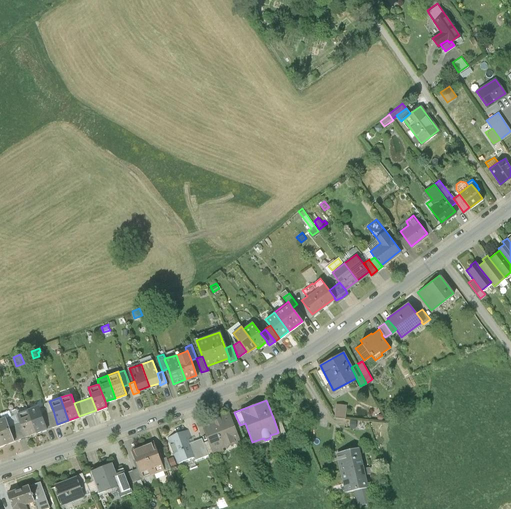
[(345,403),(335,403),(334,415),(344,416),(345,403)]
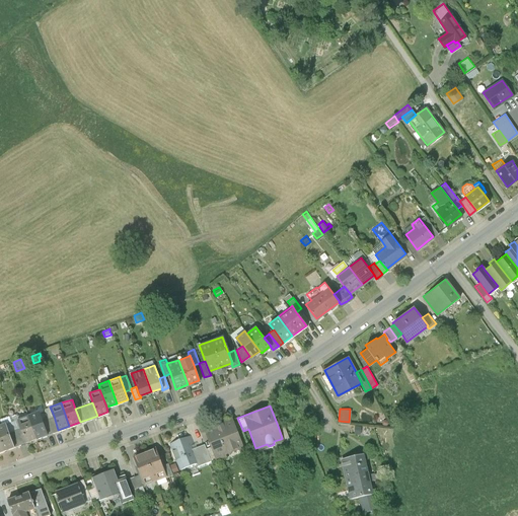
[(39,411),(27,415),(37,438),(47,434),(47,433),(42,420),(39,411)]
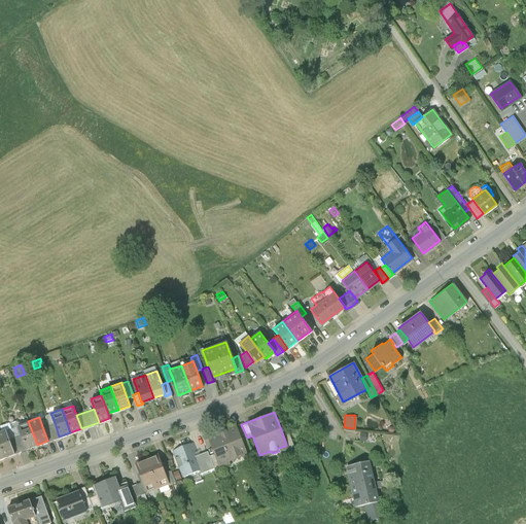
[(26,448),(37,445),(28,421),(18,425),(20,432),(26,448)]
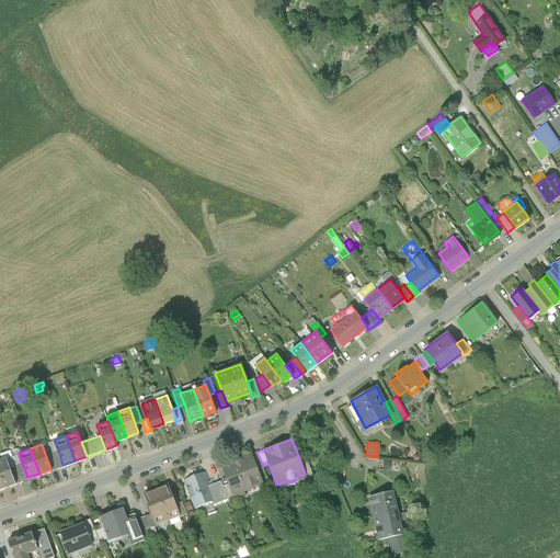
[(58,450),(45,454),(50,468),(63,465),(58,450)]
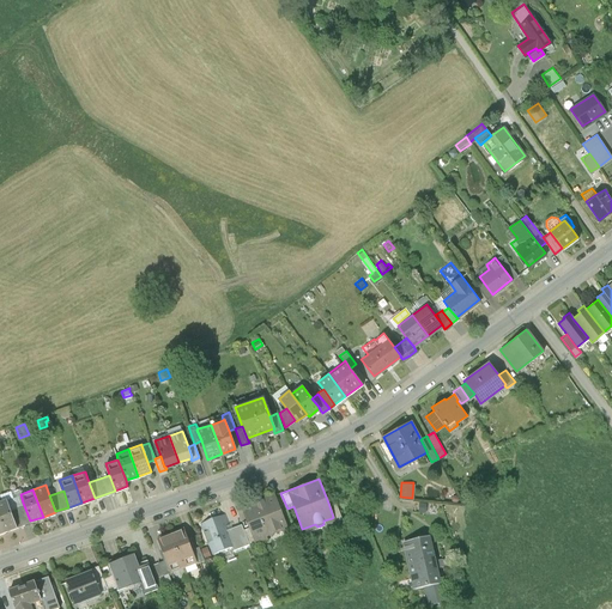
[(273,494),(255,501),(267,533),(285,525),(273,494)]
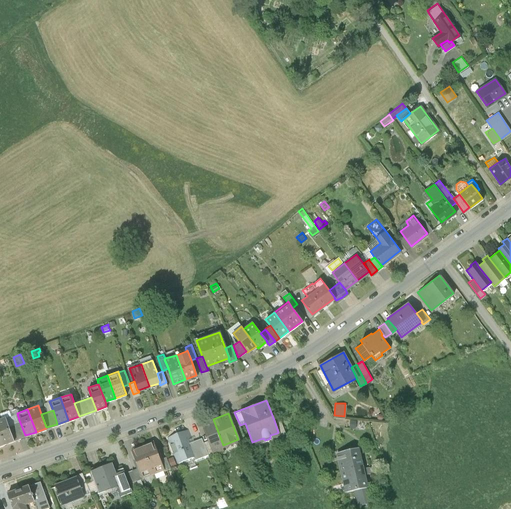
[(5,417),(0,419),(0,435),(3,443),(13,439),(8,425),(5,417)]
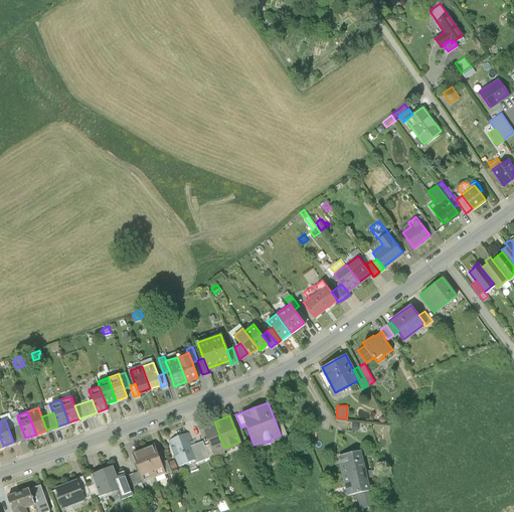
[(281,420),(276,422),(280,435),(279,436),(280,438),(287,436),(281,420)]
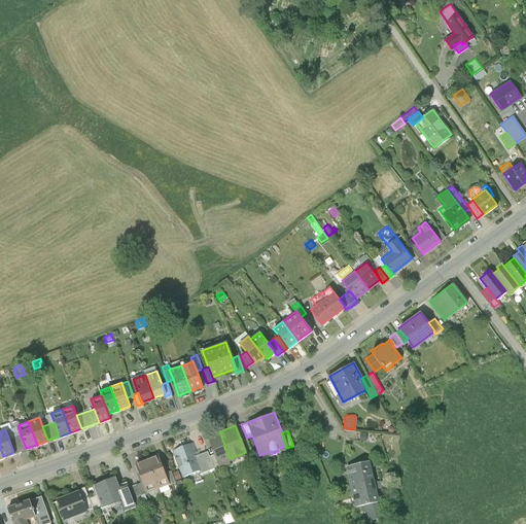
[(228,458),(230,458),(219,431),(208,435),(214,452),(219,465),(220,464),(220,466),(230,462),(228,458)]
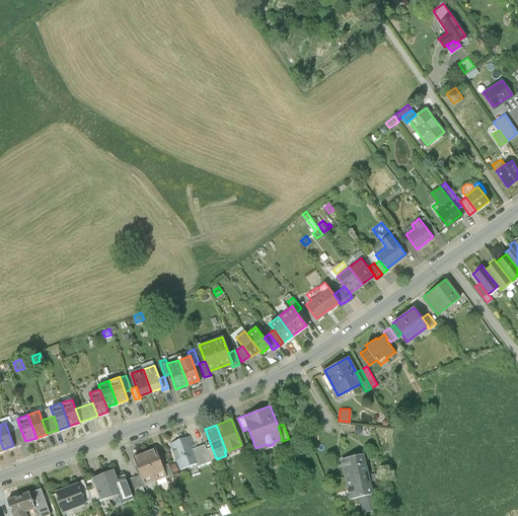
[(14,429),(8,431),(13,445),(25,441),(19,426),(14,428),(14,429)]
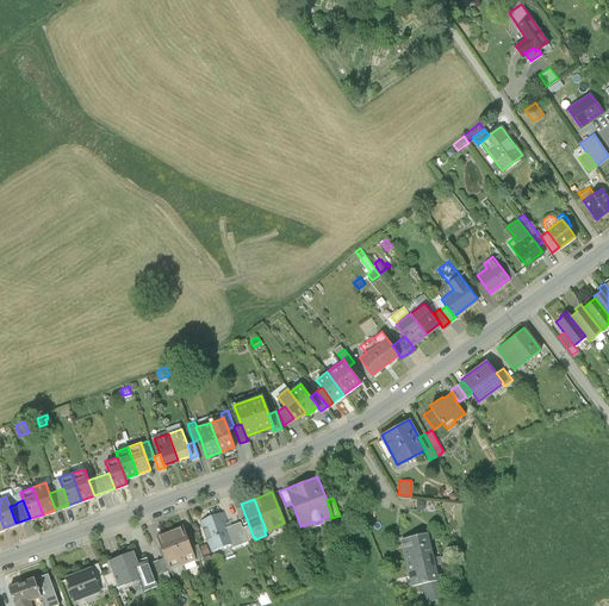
[(223,510),(199,519),(206,538),(204,538),(209,550),(230,542),(224,526),(223,523),(228,522),(223,510)]
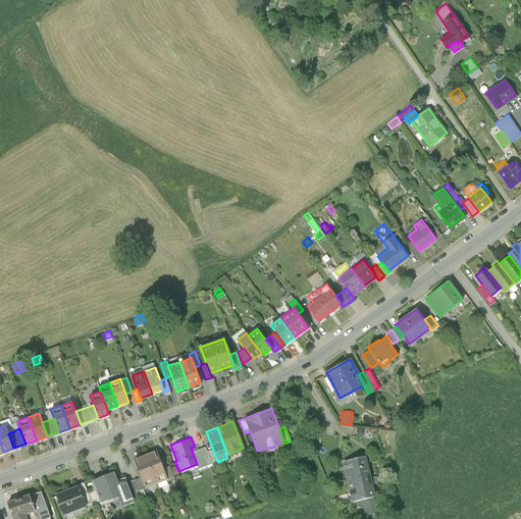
[(293,445),(284,448),(288,456),(296,453),(293,445)]
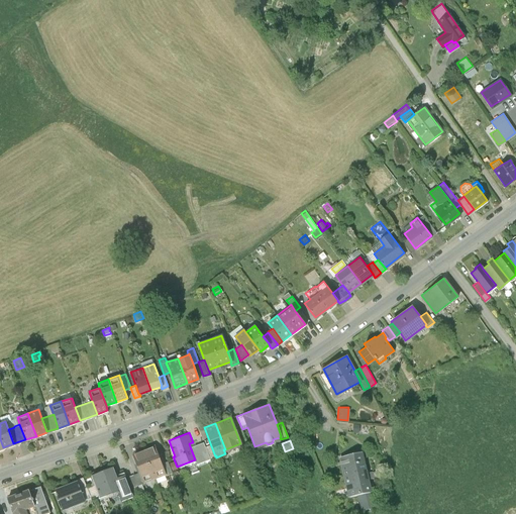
[(203,441),(190,446),(195,459),(196,464),(209,457),(205,445),(203,441)]
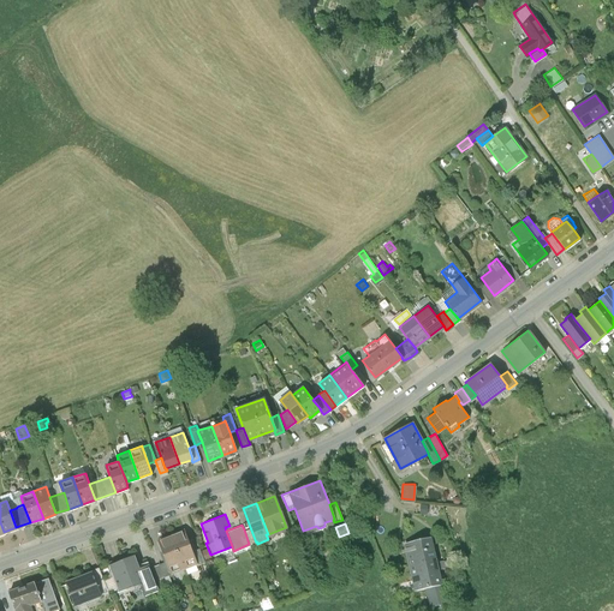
[(250,545),(256,543),(250,527),(244,529),(249,544),(250,545)]
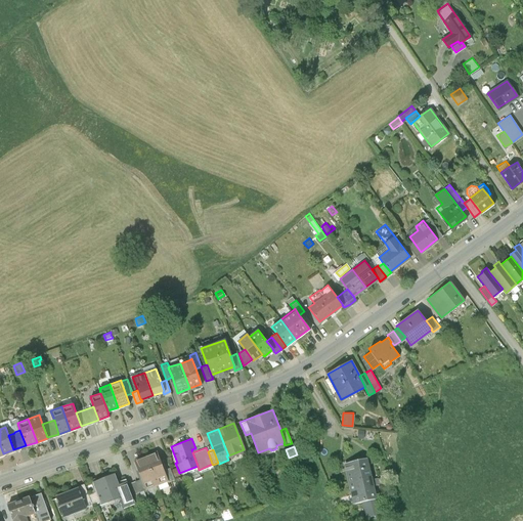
[(157,451),(145,456),(156,482),(166,478),(167,478),(164,469),(157,451)]
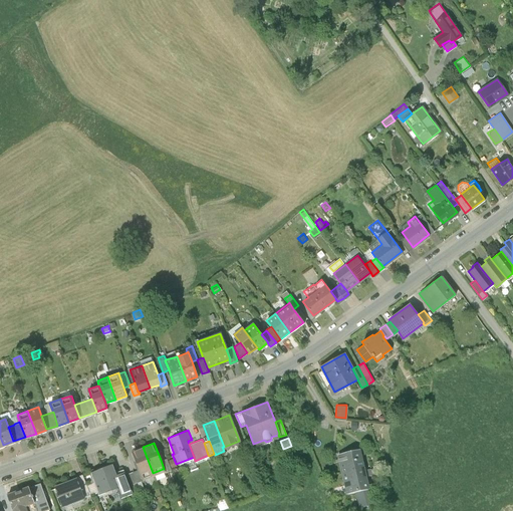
[(143,477),(153,473),(143,447),(132,452),(139,469),(139,468),(142,477),(143,477)]
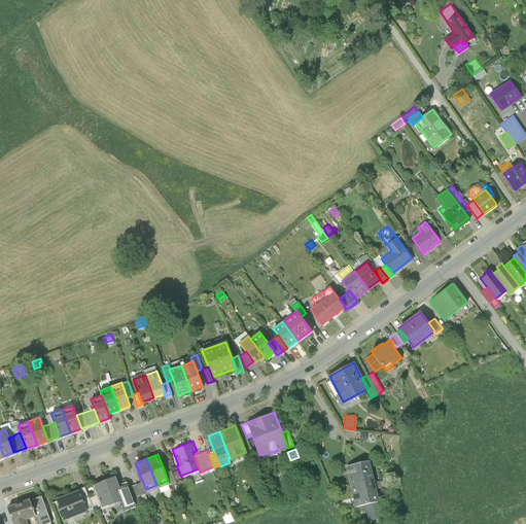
[(367,460),(346,465),(355,505),(364,503),(377,500),(374,487),(380,486),(379,480),(373,481),(372,479),(373,479),(369,465),(372,465),(371,460),(367,461),(367,460)]
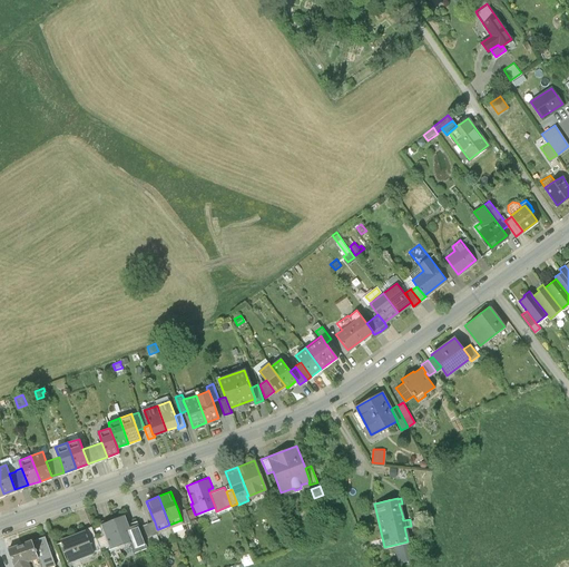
[(185,508),(178,510),(182,520),(180,520),(182,524),(189,520),(185,508)]
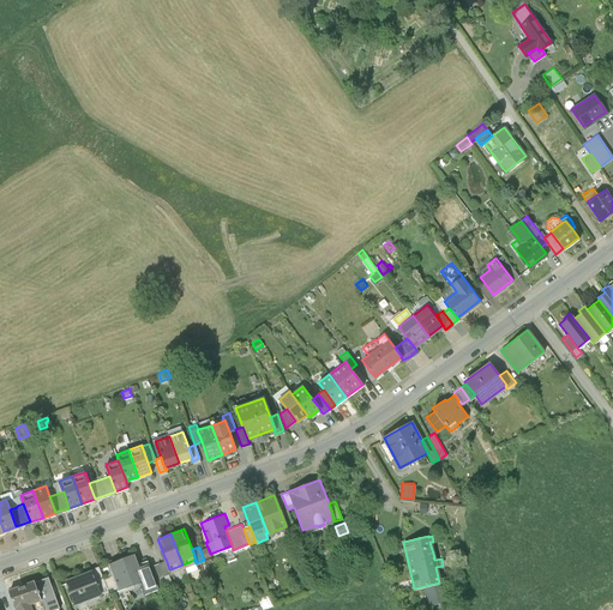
[(136,556),(124,561),(133,584),(138,581),(143,593),(157,587),(148,563),(139,566),(136,556)]
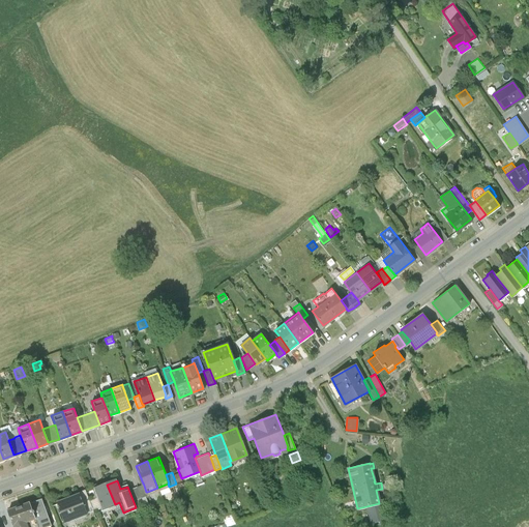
[(101,509),(115,504),(107,485),(107,481),(93,487),(101,509)]
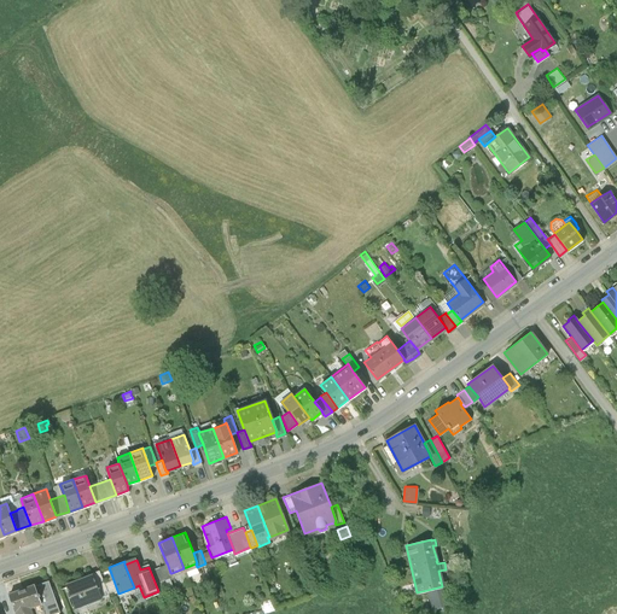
[(167,563),(159,566),(164,579),(166,579),(173,577),(172,573),(170,573),(167,562),(167,563)]
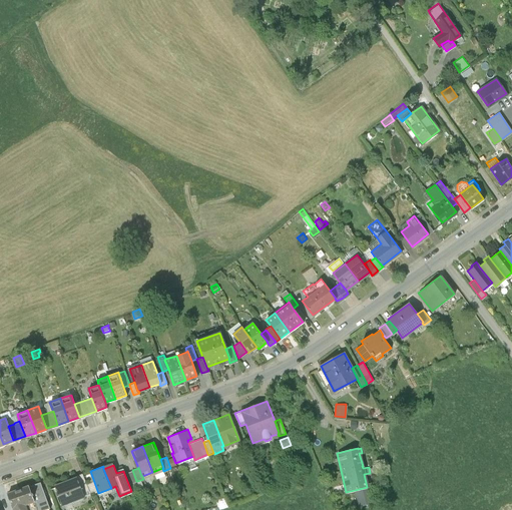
[(132,470),(126,472),(130,483),(136,481),(132,470)]
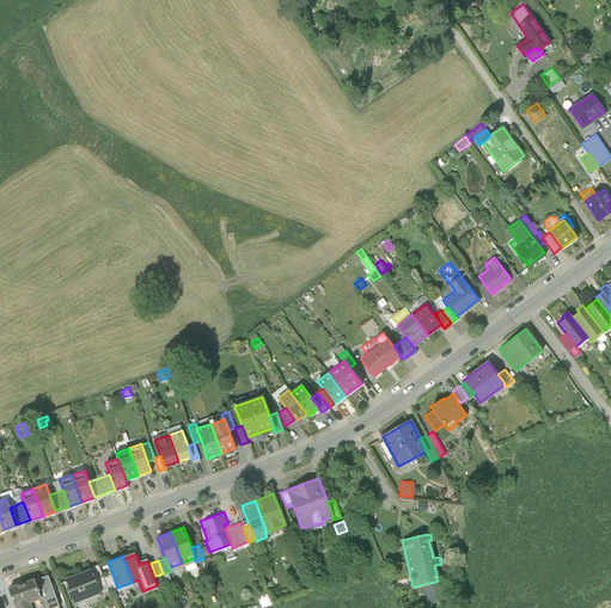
[(90,566),(91,569),(98,587),(105,583),(98,564),(90,566)]
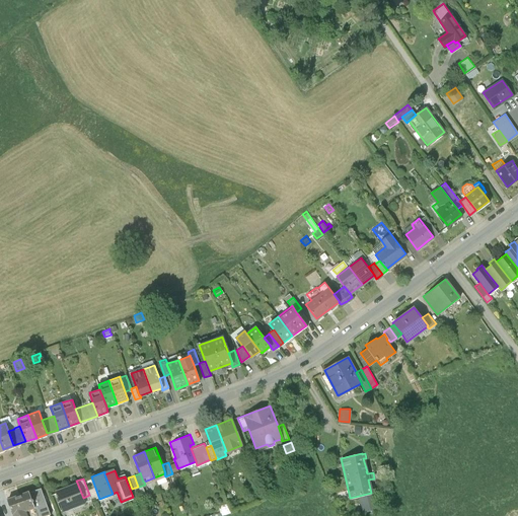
[(77,483),(55,492),(62,511),(84,502),(83,498),(77,483)]
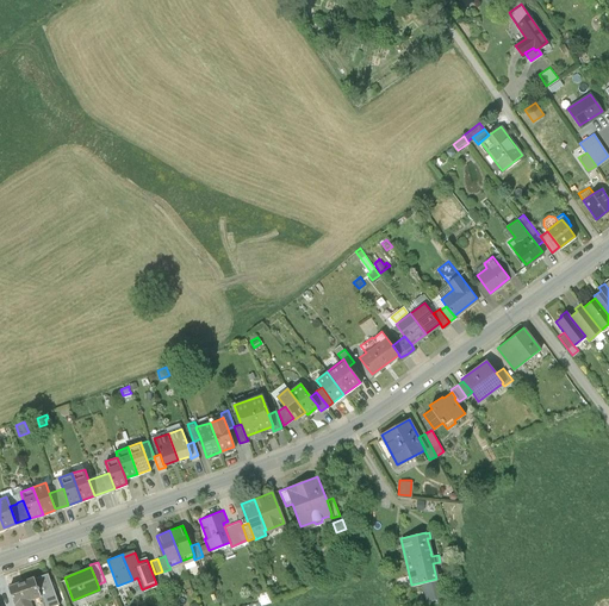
[(48,572),(33,576),(41,595),(30,599),(31,605),(49,605),(60,603),(48,572)]
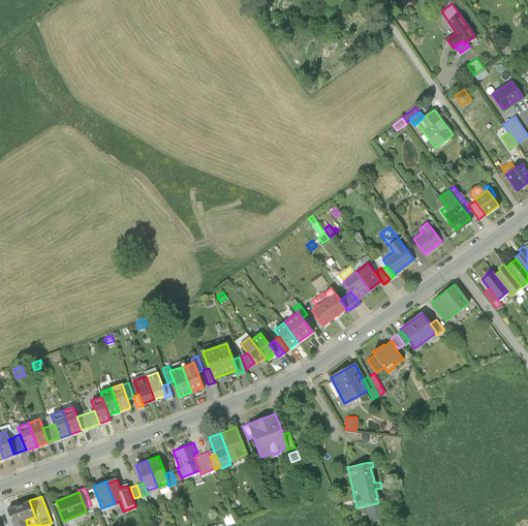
[(7,508),(12,525),(27,525),(26,520),(35,517),(29,500),(7,508)]
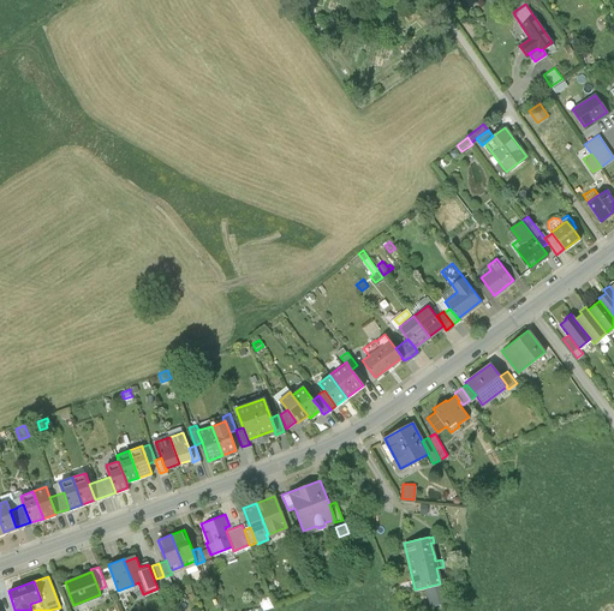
[(445,601),(440,583),(425,587),(430,605),(445,601)]
